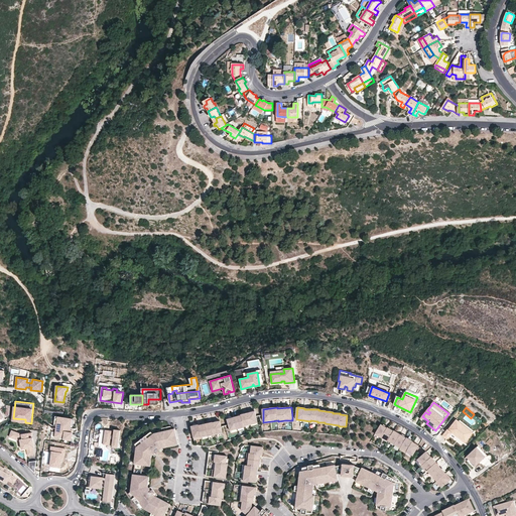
[(241,415),(227,419),(230,430),(244,427),(244,426),(251,424),(258,422),(255,411),(241,414),(241,415)]
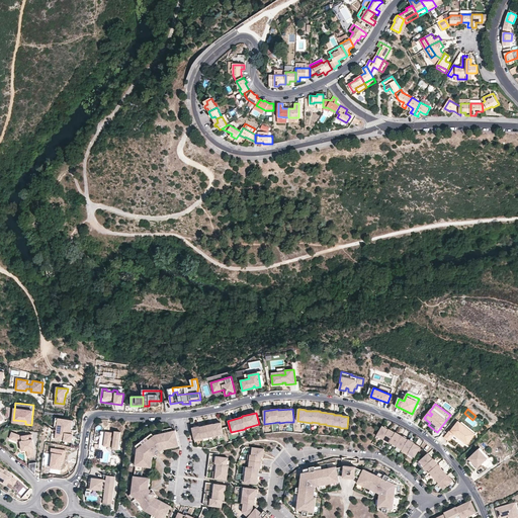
[(72,442),(73,434),(71,434),(71,432),(73,421),(59,418),(57,427),(57,430),(55,439),(64,440),(64,441),(72,442)]
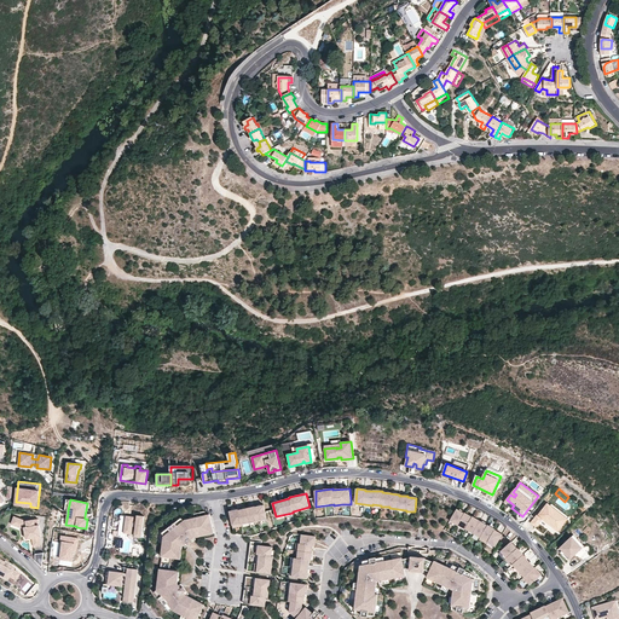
[(565,522),(557,518),(561,513),(551,504),(549,502),(538,514),(531,522),(537,527),(543,518),(545,515),(548,516),(545,520),(559,530),(565,522)]
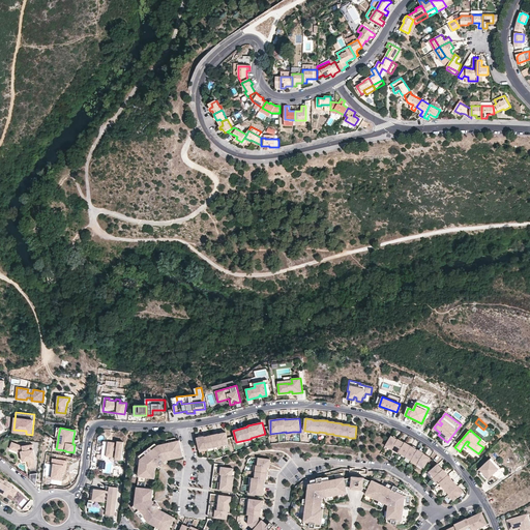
[(228,444),(226,433),(218,434),(204,436),(197,437),(199,448),(206,447),(206,448),(221,445),(228,444)]
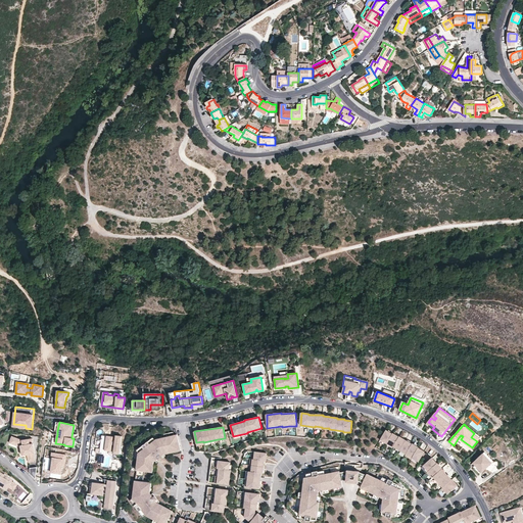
[(386,430),(380,440),(386,444),(387,443),(393,447),(393,446),(406,455),(407,454),(413,458),(413,459),(419,462),(425,452),(418,448),(419,447),(413,444),(412,444),(399,437),(393,433),(392,434),(386,430)]
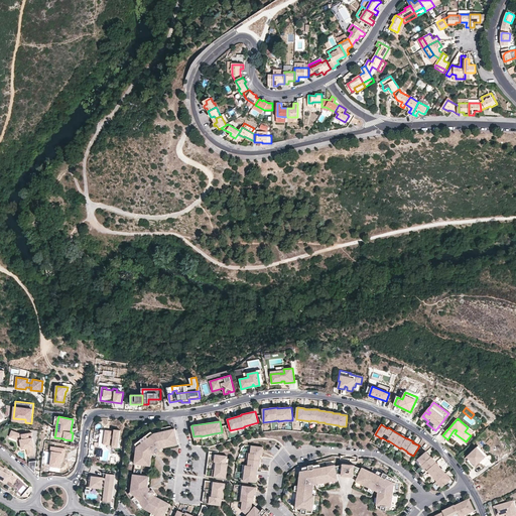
[(475,430),(469,425),(468,427),(465,431),(471,435),(475,430)]
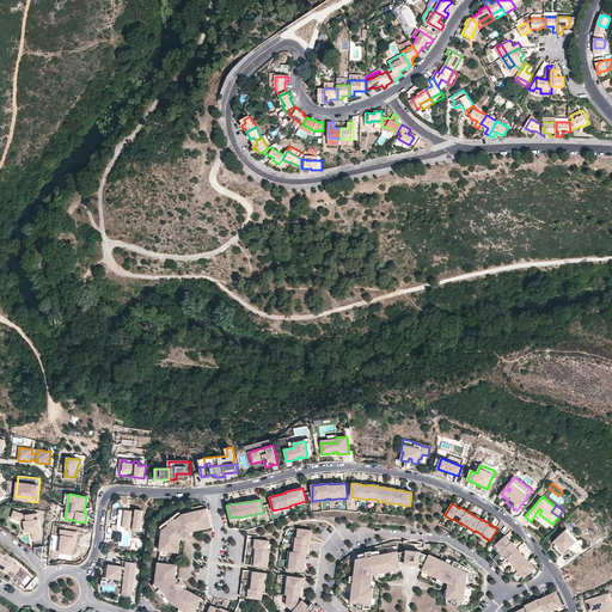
[(212,526),(207,508),(203,509),(193,512),(183,514),(182,515),(176,520),(173,516),(166,522),(169,525),(163,530),(161,531),(159,550),(160,550),(169,551),(178,552),(179,540),(182,539),(185,537),(187,538),(190,536),(189,533),(191,531),(193,531),(212,526)]
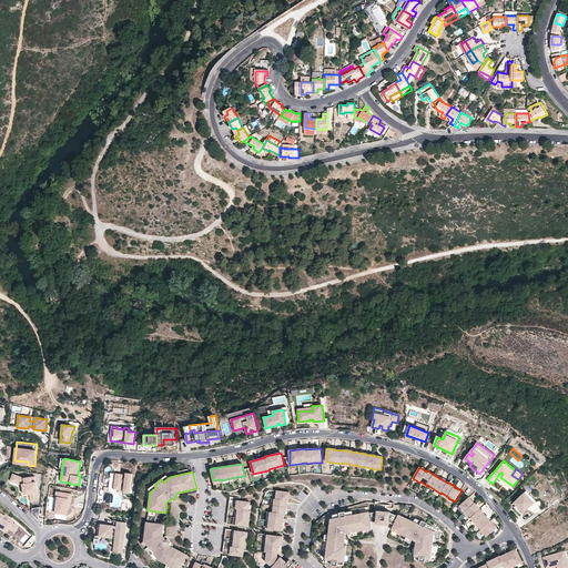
[(130,494),(132,474),(125,473),(124,478),(122,478),(122,475),(115,474),(113,489),(121,490),(121,483),(124,484),(123,493),(130,494)]
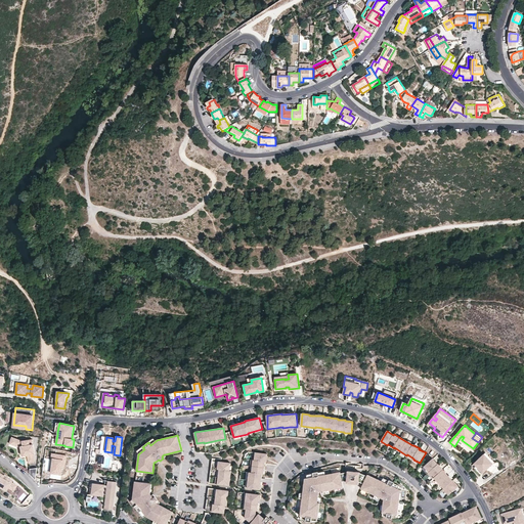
[(23,440),(15,438),(13,445),(19,447),(22,447),(22,451),(22,456),(27,456),(27,463),(33,463),(34,455),(33,440),(23,440)]
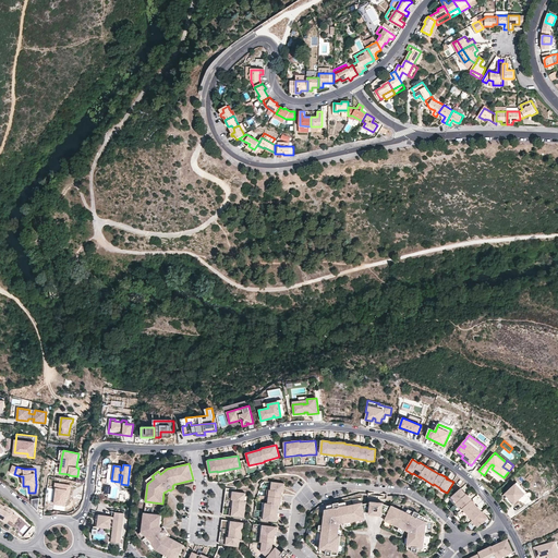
[(277,521),(279,504),(280,505),(281,490),(281,487),(283,487),(283,483),(271,481),(270,489),(269,488),(268,496),(267,502),(265,502),(264,511),(263,519),(277,521)]
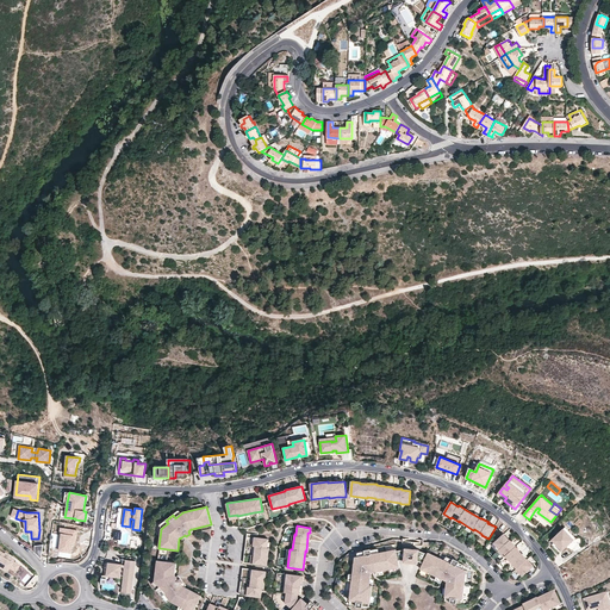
[(72,553),(73,545),(74,536),(76,536),(78,530),(66,529),(64,535),(62,534),(60,551),(72,553)]
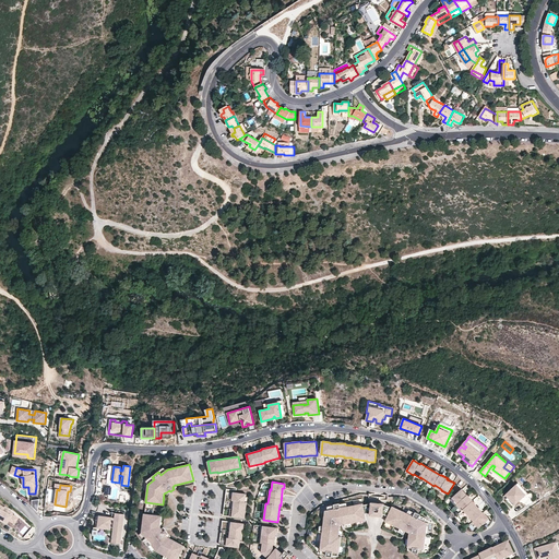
[(526,495),(516,485),(515,486),(524,497),(526,495)]
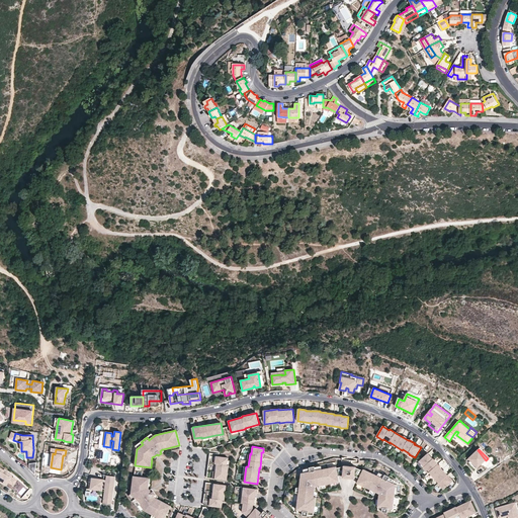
[(486,460),(478,450),(475,453),(469,457),(471,459),(470,461),(478,468),(486,460)]
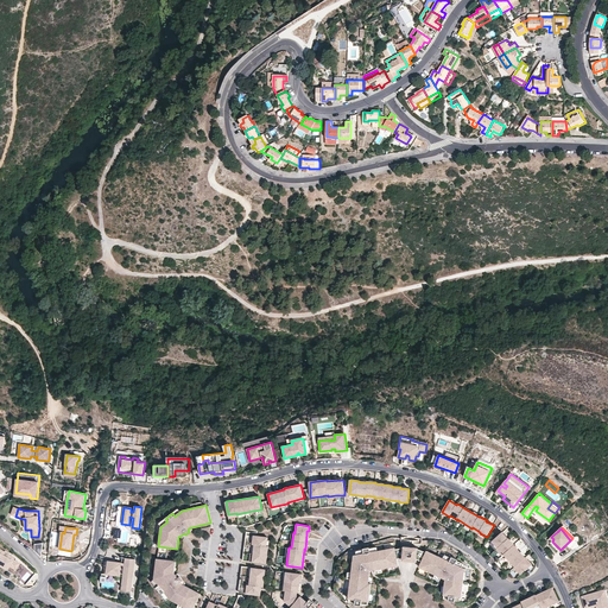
[(508,539),(502,533),(493,542),(499,549),(499,548),(505,555),(504,555),(515,568),(514,568),(520,575),(532,564),(526,558),(525,558),(514,545),(508,539)]
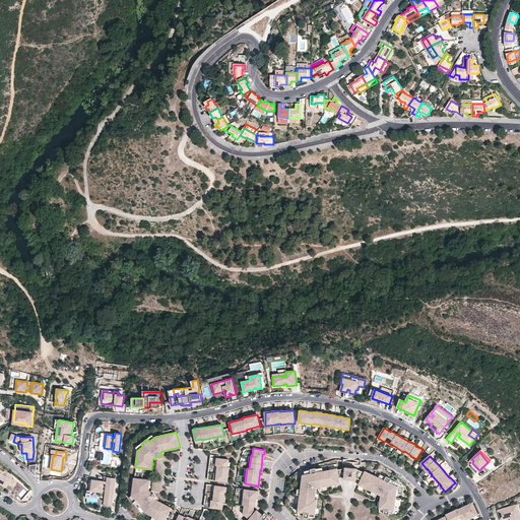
[(226,470),(228,466),(225,466),(226,463),(228,463),(229,459),(209,457),(207,479),(225,481),(226,477),(228,478),(229,470),(226,470)]
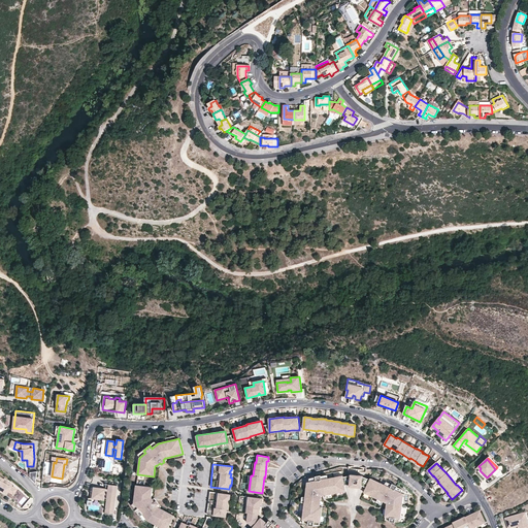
[(480,470),(477,471),(485,479),(487,477),(480,470)]
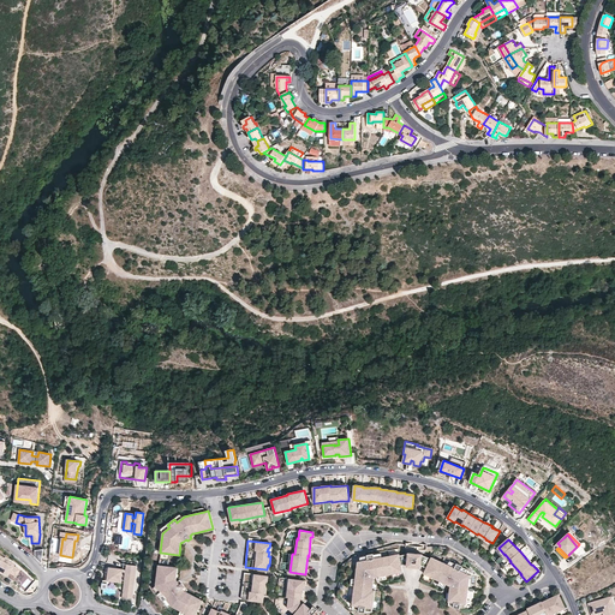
[(169,554),(161,553),(160,566),(168,566),(169,554)]
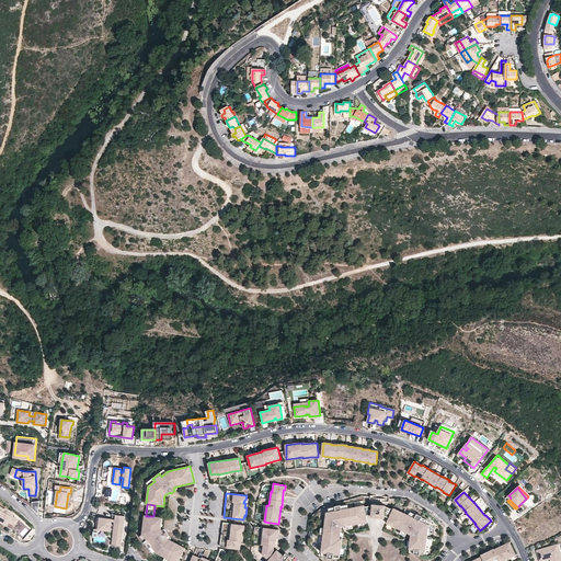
[(386,506),(386,505),(373,504),(373,505),(371,514),(371,517),(385,518),(386,515),(386,506)]
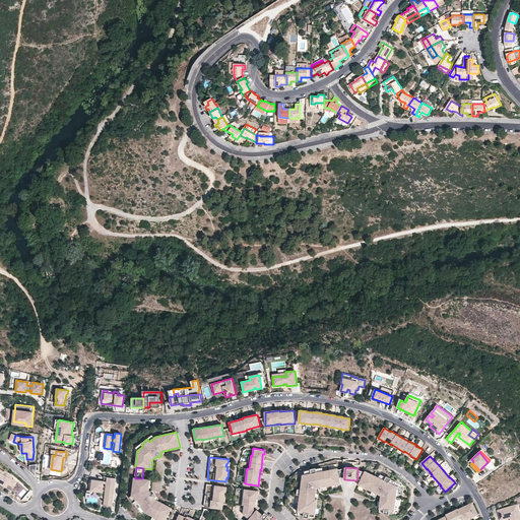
[(310,514),(316,515),(318,499),(316,499),(318,488),(320,488),(322,488),(327,486),(341,482),(340,478),(338,469),(338,468),(323,470),(317,472),(312,473),(307,474),(304,474),(302,490),(301,494),(299,511),(300,513),(305,513),(310,514)]
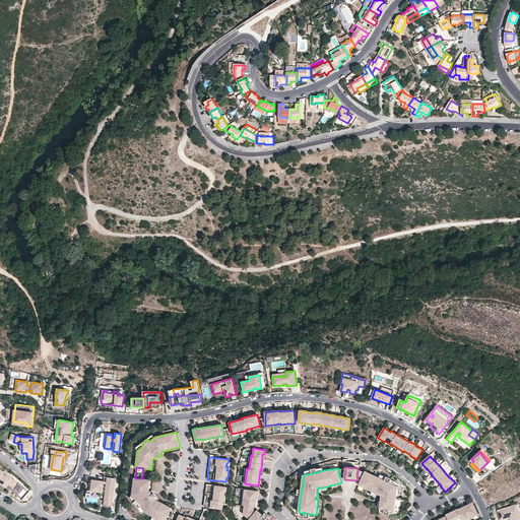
[(11,479),(12,477),(0,469),(0,484),(6,489),(8,484),(13,488),(17,482),(11,479)]
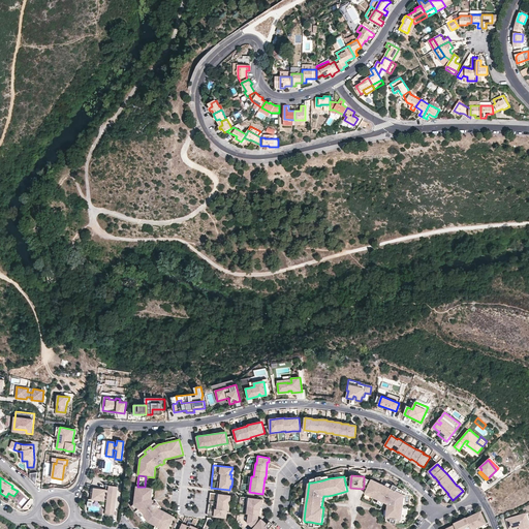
[(401,520),(405,495),(402,493),(396,491),(397,490),(398,488),(398,487),(394,485),(393,486),(392,489),(385,486),(372,479),(371,480),(365,493),(379,500),(384,502),(385,500),(389,501),(387,504),(385,518),(386,518),(391,518),(391,522),(391,523),(396,523),(396,522),(396,519),(401,520)]
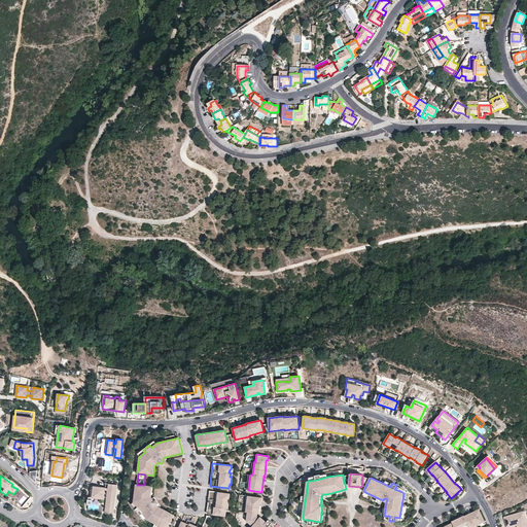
[(105,488),(94,487),(93,497),(104,499),(104,497),(107,497),(105,513),(113,514),(116,485),(109,484),(109,483),(106,483),(105,488)]
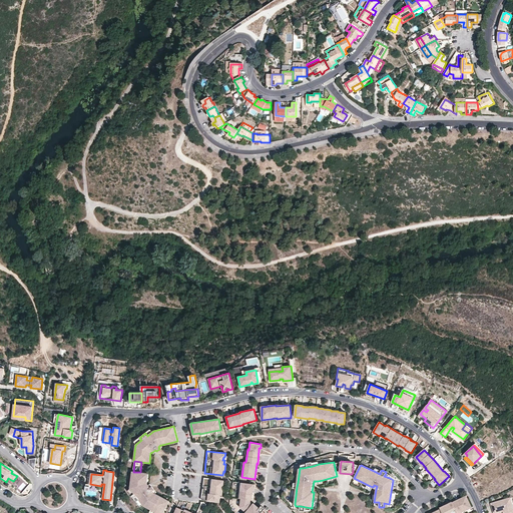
[(163,512),(169,501),(154,493),(152,491),(154,490),(152,487),(150,488),(148,485),(147,484),(148,473),(140,472),(133,472),(132,472),(130,488),(130,489),(134,494),(132,496),(136,501),(139,499),(142,504),(144,506),(151,510),(157,512),(163,512)]
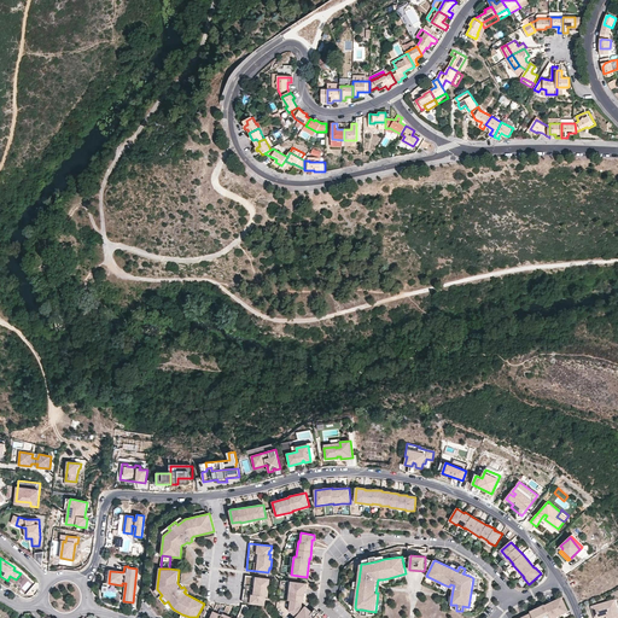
[(268,592),(269,583),(267,583),(268,578),(245,576),(243,602),(264,605),(264,600),(263,600),(263,596),(266,596),(266,592),(268,592)]
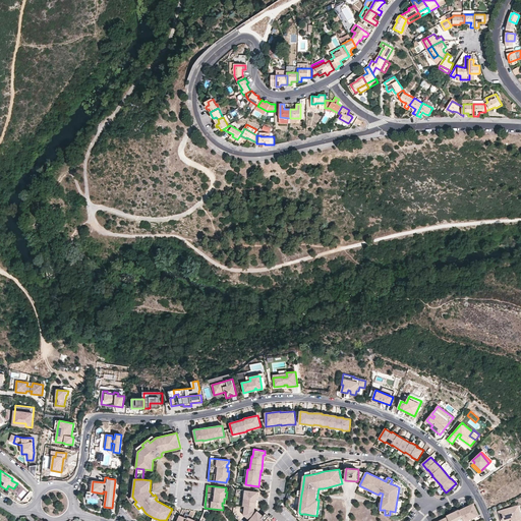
[(270,520),(269,520),(271,517),(270,516),(264,512),(262,514),(257,511),(256,512),(254,511),(254,507),(255,507),(257,491),(245,489),(243,506),(244,506),(243,515),(248,515),(251,518),(249,520),(248,520),(270,520)]
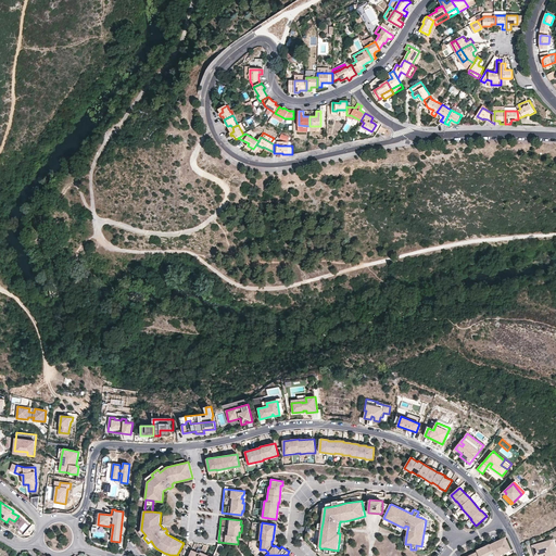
[(494,555),(495,555),(497,555),(512,550),(505,538),(503,539),(503,540),(502,540),(501,539),(494,543),(493,544),(493,543),(490,544),(487,545),(487,546),(485,547),(485,546),(481,547),(482,548),(481,550),(480,548),(477,551),(478,552),(475,553),(476,554),(474,554),(468,555),(494,555)]
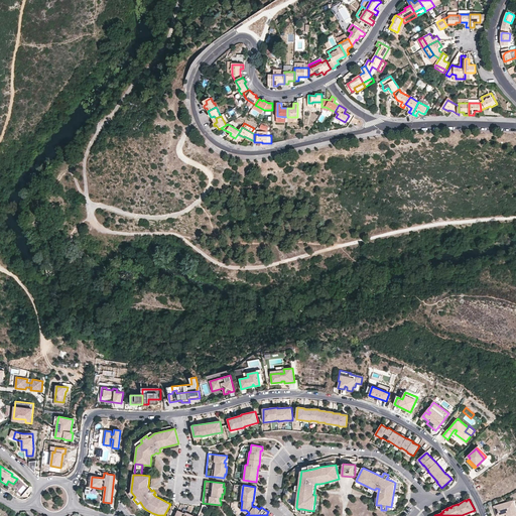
[(515,515),(515,508),(513,500),(494,506),(496,515),(498,515),(504,514),(502,510),(505,509),(506,514),(508,513),(509,515),(515,515)]
